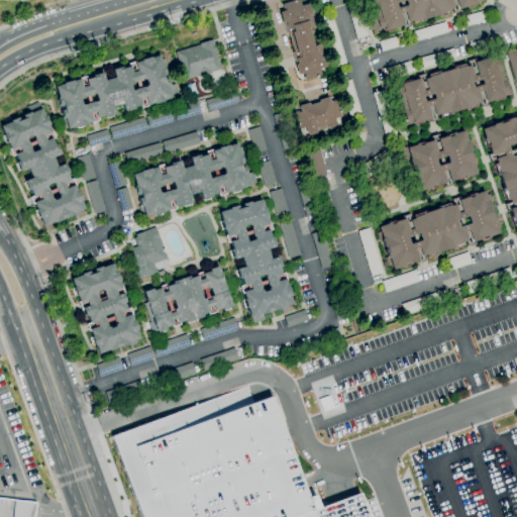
[(292,0),(278,4),(297,82),(326,74),(307,0),(292,0)]
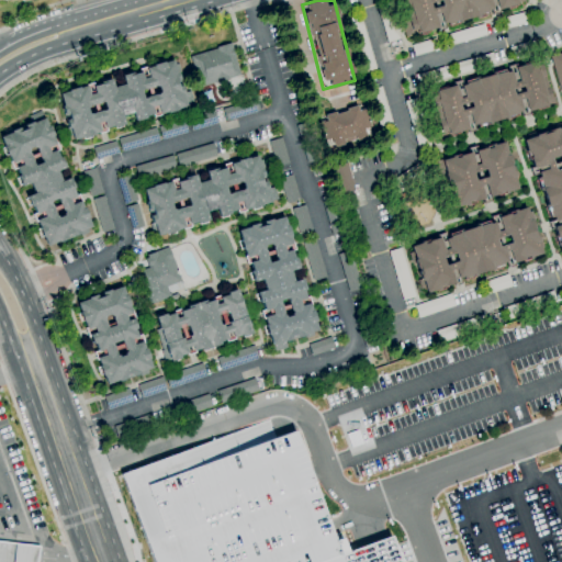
[(406,37),(402,22),(409,20),(403,0),(523,0),(520,1),(519,0),(517,0),(518,4),(499,10),(501,13),(493,15),(492,10),(487,11),(489,14),(479,17),(479,18),(476,19),(475,15),(461,20),(462,23),(459,23),(449,25),(448,22),(445,23),(446,29),(438,31),(437,27),(429,30),(430,31),(420,34),(420,33),(419,33),(419,32),(418,33),(417,29),(414,30),(415,35),(406,37)]
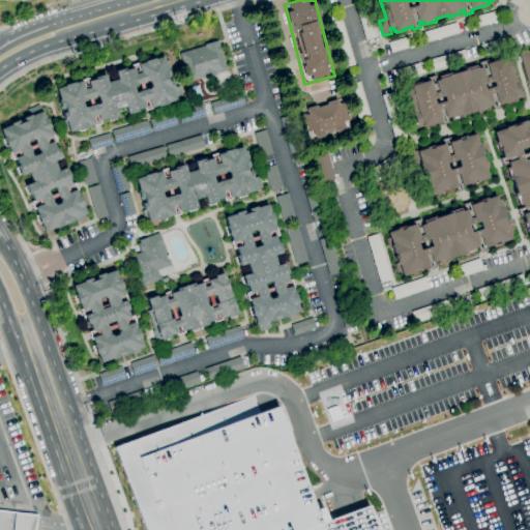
[(475,28),(472,18),(495,10),(498,22),(475,28)]
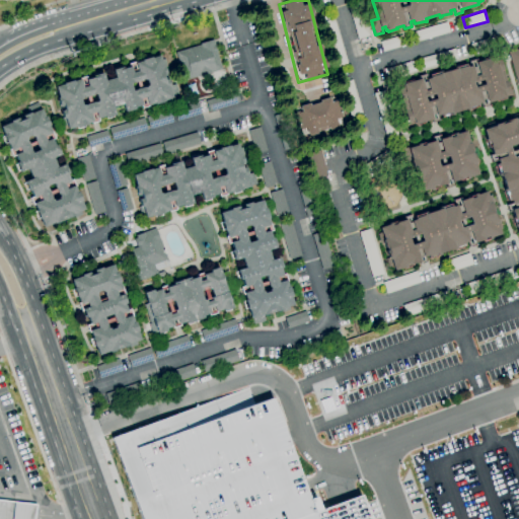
[(416,43),(413,32),(447,22),(450,32),(416,43)]
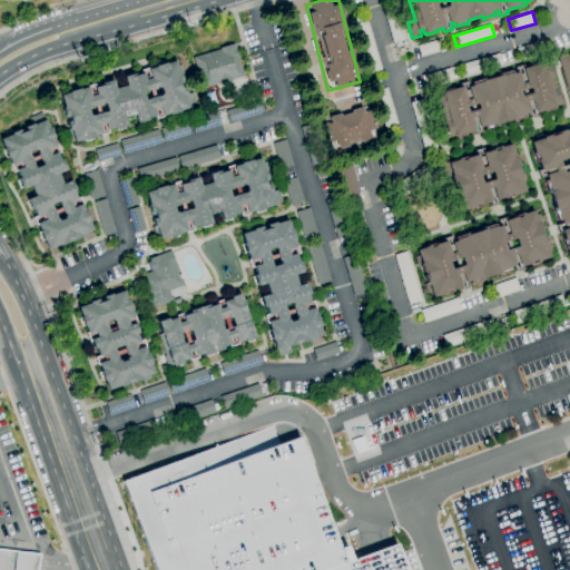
[(421,57),(418,46),(442,38),(445,49),(421,57)]
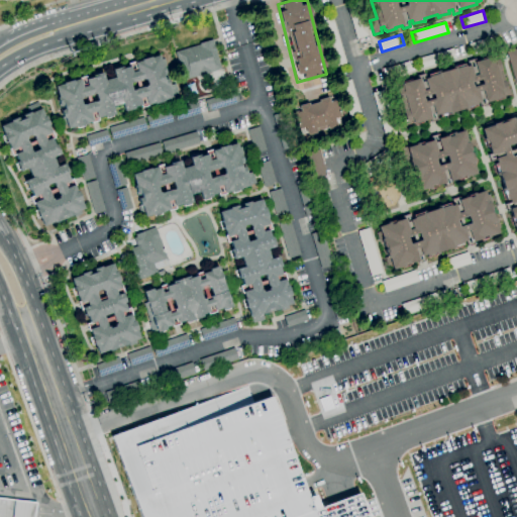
[(184,80),(175,52),(200,44),(200,43),(213,39),(221,70),(210,74),(210,73),(184,80)]
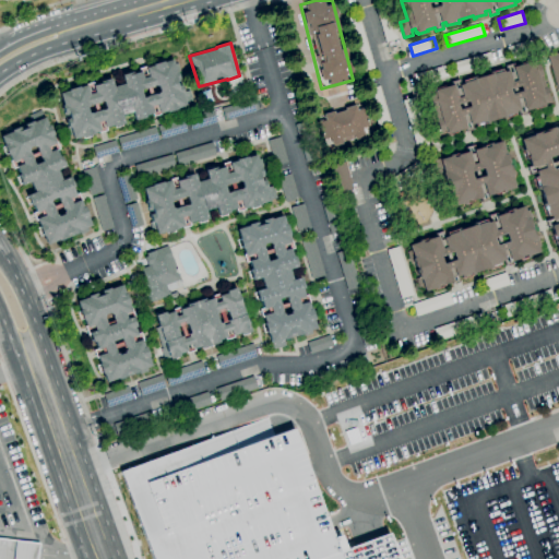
[(558,92),(547,56),(558,52),(558,92)]
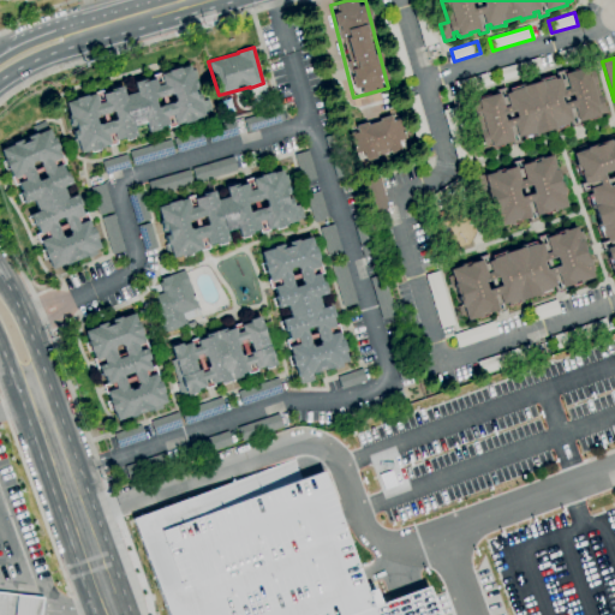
[(81,153),(77,139),(76,141),(73,131),(77,130),(76,124),(71,125),(69,115),(70,115),(66,102),(76,99),(87,95),(87,96),(93,94),(101,90),(102,94),(111,91),(111,90),(121,87),(125,95),(136,91),(133,82),(145,78),(147,82),(154,79),(153,76),(161,73),(168,72),(168,71),(179,67),(179,69),(190,65),(193,78),(195,78),(197,88),(193,89),(195,95),(199,94),(202,103),(201,103),(204,117),(195,119),(195,120),(184,124),(184,123),(177,125),(177,126),(168,129),(167,125),(160,127),(160,129),(149,132),(145,123),(133,126),(137,136),(125,139),(125,138),(117,141),(118,144),(109,147),(108,144),(102,147),(102,148),(91,151),(91,150),(81,153)]
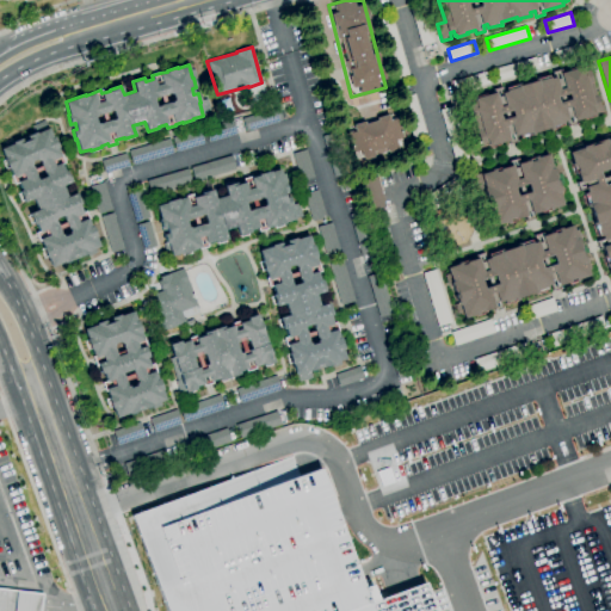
[(475,149),(474,144),(480,142),(479,140),(477,140),(476,135),(477,135),(471,113),(470,115),(469,110),(470,109),(469,107),(468,107),(467,104),(475,102),(474,99),(495,92),(500,107),(505,106),(501,93),(506,92),(506,90),(517,86),(517,84),(538,78),(538,80),(549,76),(550,79),(559,76),(557,74),(560,74),(560,73),(581,67),(582,72),(590,69),(593,81),(587,84),(591,97),(597,96),(600,106),(603,106),(604,111),(599,113),(594,115),(594,117),(585,119),(584,118),(575,121),(575,124),(571,125),(569,123),(572,122),(572,119),(562,122),(563,125),(553,129),(554,129),(550,130),(550,128),(534,133),(535,135),(532,136),(531,135),(520,139),(519,135),(516,136),(517,142),(510,144),(508,140),(499,143),(499,144),(489,148),(488,146),(475,149)]
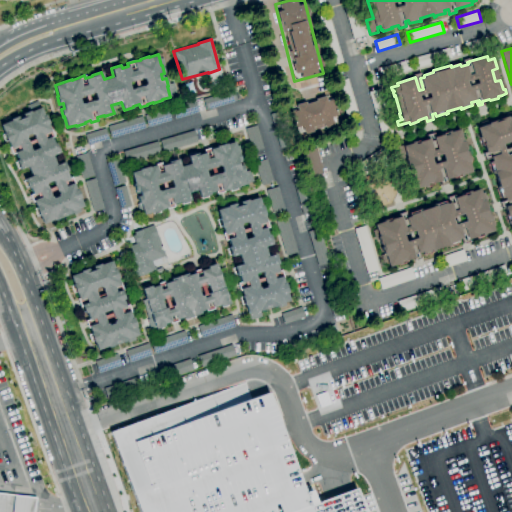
[(206,110),(203,99),(234,90),(237,101),(206,110)]
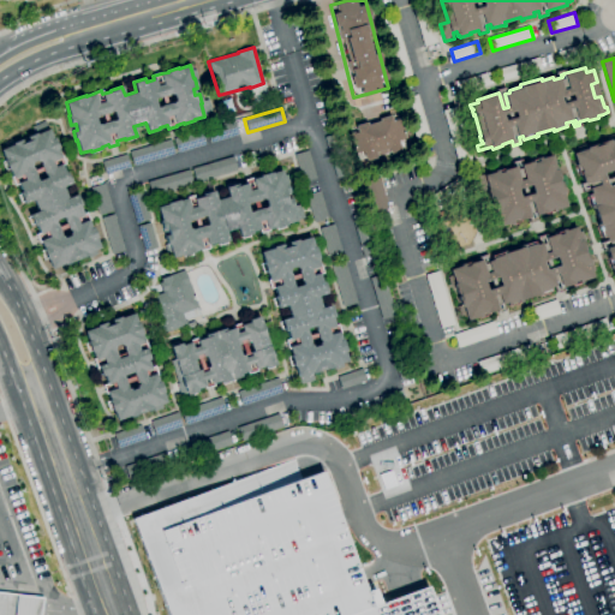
[(348,124),(356,162),(408,151),(401,113),(348,124)]
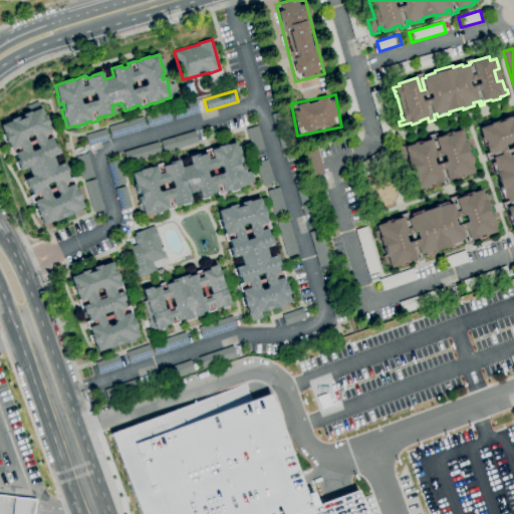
[(44,225),(40,216),(39,217),(35,208),(36,208),(34,203),(33,203),(30,197),(29,196),(33,195),(30,188),(28,189),(24,180),(31,177),(28,168),(20,171),(16,161),(17,160),(15,154),(12,155),(9,148),(10,148),(8,142),(7,143),(3,134),(4,133),(1,124),(11,120),(10,119),(18,116),(20,119),(24,117),(23,114),(30,111),(27,105),(38,100),(44,115),(45,115),(49,124),(48,124),(51,130),(52,130),(55,137),(52,139),(55,145),(56,144),(60,154),(53,157),(56,166),(64,163),(68,172),(67,173),(69,179),(72,178),(75,185),(74,186),(76,190),(77,190),(81,199),(80,199),(84,208),(79,210),(81,214),(74,217),(73,214),(66,217),(65,213),(60,215),(62,218),(54,222),(54,221),(44,225)]
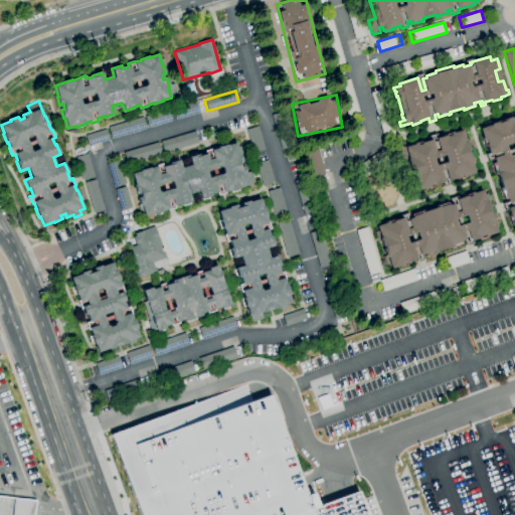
[(176,120),(172,108),(196,101),(200,113),(176,120)]
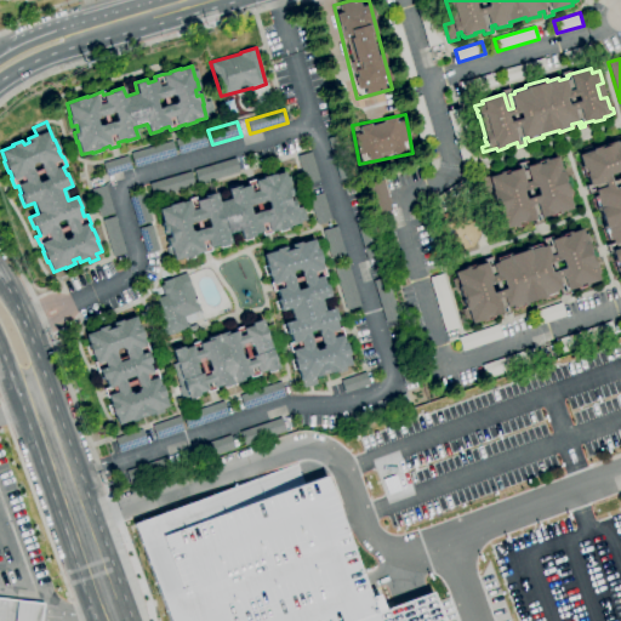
[(180,154),(176,141),(204,131),(208,146),(180,154)]
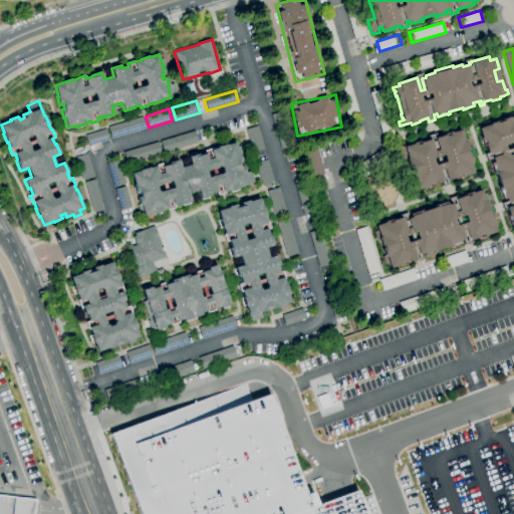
[(513,234),(511,227),(512,227),(511,225),(510,225),(509,222),(510,222),(508,216),(509,216),(508,214),(507,215),(506,211),(507,211),(506,208),(503,209),(501,203),(507,201),(506,198),(503,199),(499,187),(500,186),(496,174),(494,175),(493,172),(494,172),(491,163),(494,162),(493,158),(488,160),(486,155),(488,154),(485,144),(486,144),(485,140),(482,141),(481,138),(483,137),(480,127),(483,126),(483,125),(513,114),(513,234)]
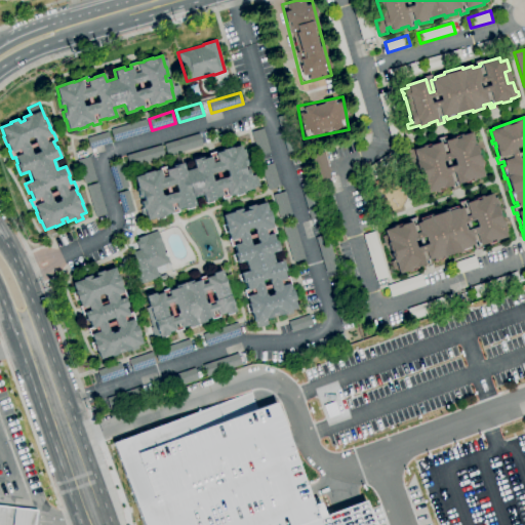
[(114,142),(111,130),(146,119),(150,131),(114,142)]
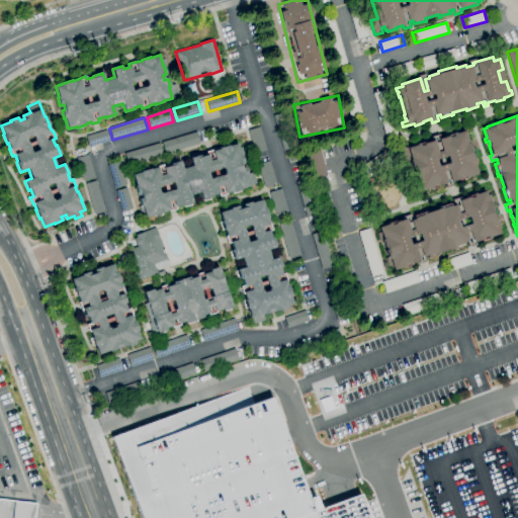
[(89,147),(86,137),(106,130),(110,140),(98,144),(99,145),(96,146),(95,145),(89,147)]
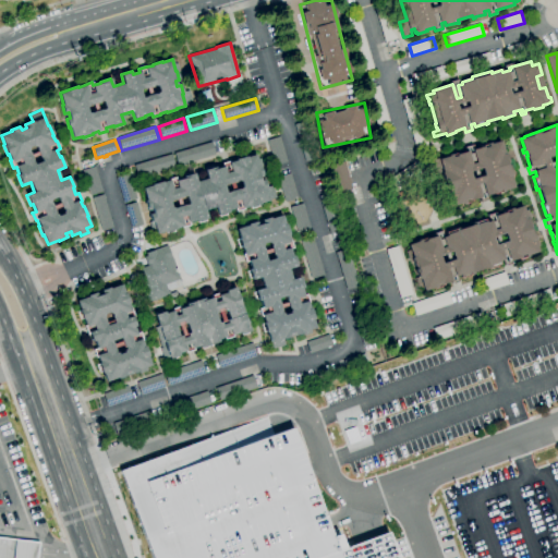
[(510,174),(514,187),(505,191),(505,192),(502,193),(501,192),(494,194),(495,197),(481,202),(480,197),(472,199),(473,202),(463,204),(463,203),(461,204),(461,203),(456,205),(455,205),(455,206),(449,207),(445,191),(446,191),(445,186),(446,186),(446,183),(447,183),(447,181),(445,182),(445,179),(443,180),(441,176),(443,174),(443,173),(437,176),(433,161),(441,158),(449,156),(448,155),(451,154),(452,157),(457,156),(457,154),(468,150),(469,154),(473,153),(472,149),(483,146),(484,147),(488,146),(487,143),(489,143),(490,144),(500,141),(504,153),(505,153),(508,166),(510,166),(512,174),(510,174)]
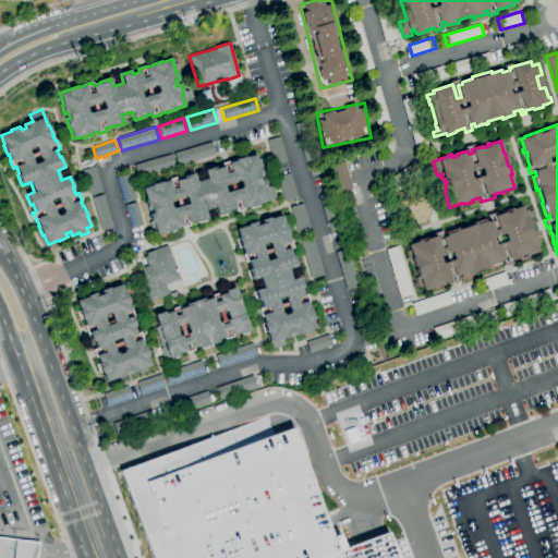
[(178,166),(174,154),(211,142),(216,154),(178,166)]
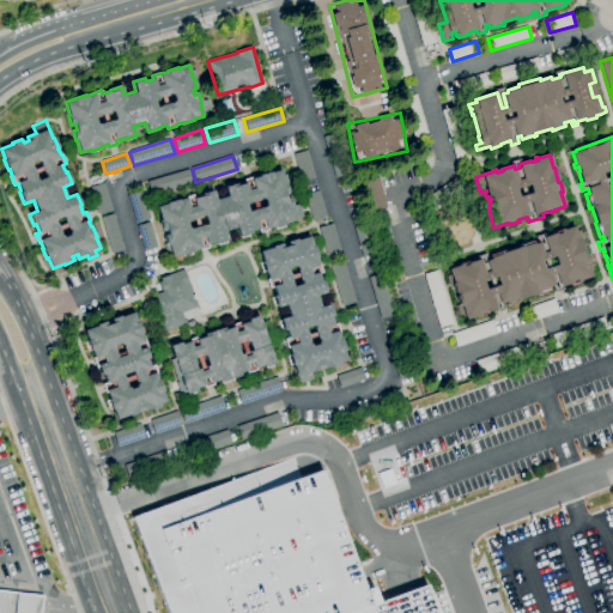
[(152,195),(147,181),(189,169),(193,183),(152,195)]
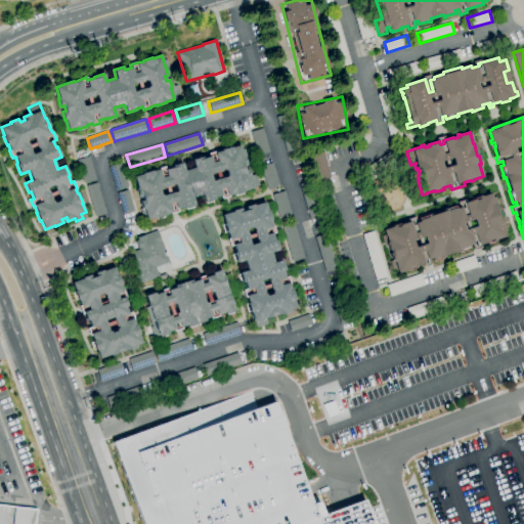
[(147,220),(146,215),(142,216),(140,210),(142,209),(140,202),(143,201),(142,195),(139,197),(136,188),(138,187),(134,177),(143,174),(142,173),(153,170),(153,171),(158,170),(158,169),(172,165),(182,162),(184,170),(194,167),(192,159),(202,157),(203,159),(209,157),(209,154),(215,151),(216,153),(222,150),(222,149),(231,146),(232,147),(239,145),(244,157),(245,156),(247,164),(246,165),(247,170),(249,169),(251,176),(250,177),(253,188),(228,195),(228,197),(222,199),(221,195),(214,198),(215,200),(205,203),(203,194),(192,198),(195,205),(185,208),(185,207),(177,209),(178,212),(171,214),(171,213),(166,214),(166,215),(157,218),(157,217),(147,220)]
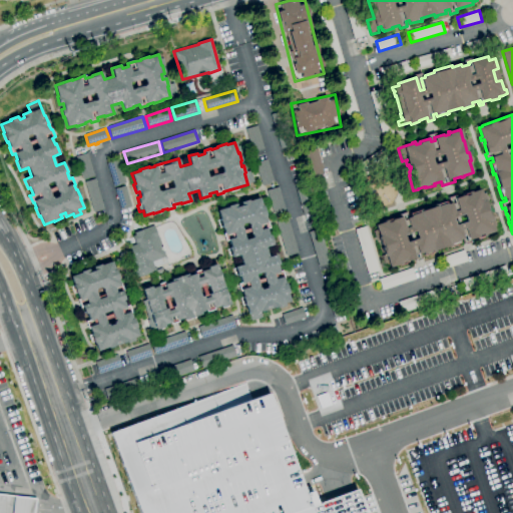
[(313,176),(306,151),(317,148),(325,173),(313,176)]
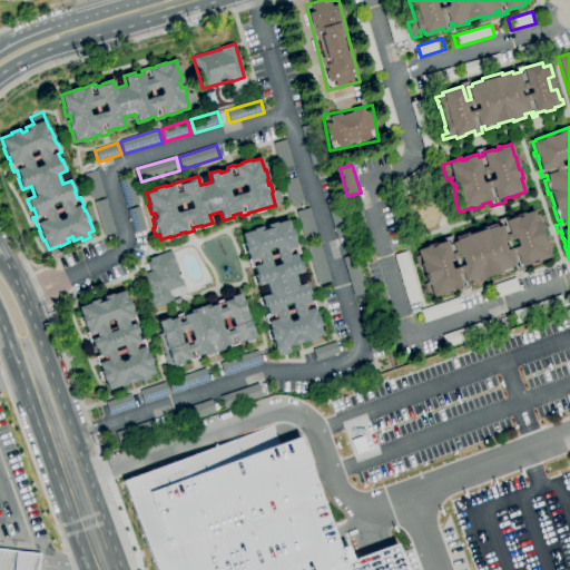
[(92,199),(85,174),(97,169),(105,196),(92,199)]
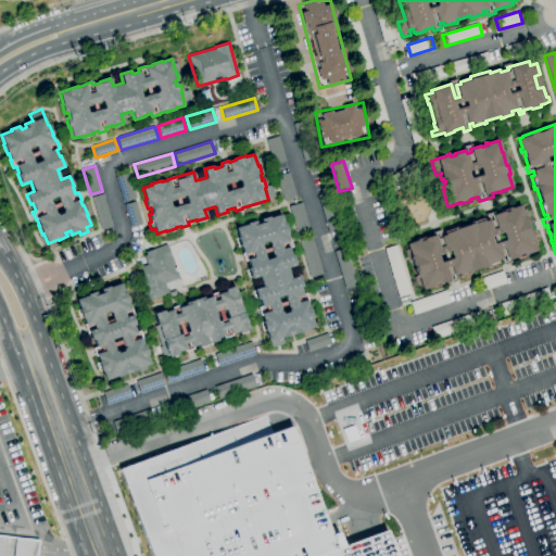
[(124,202),(116,177),(129,173),(137,199),(124,202)]
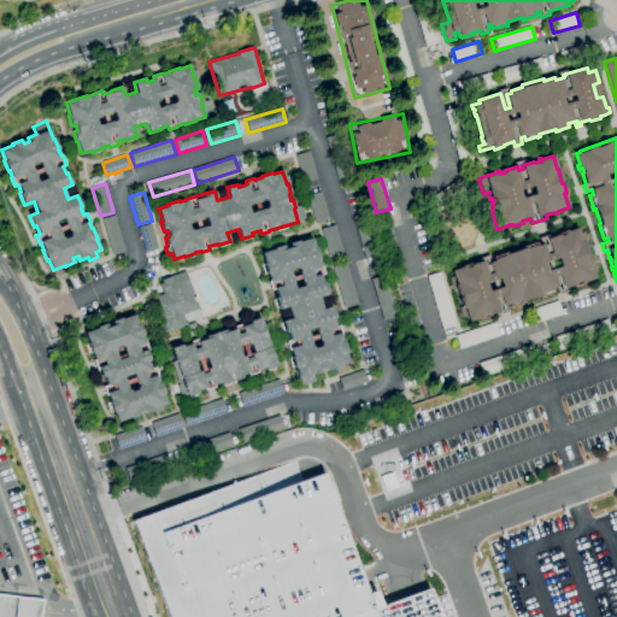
[(113,256),(103,218),(115,215),(125,252),(113,256)]
